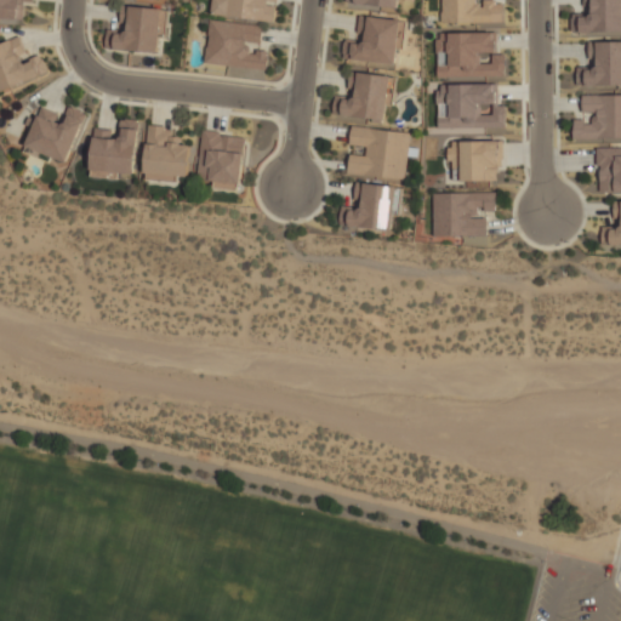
[(0,0),(0,17),(23,18),(24,1),(35,3),(34,0),(0,0)]
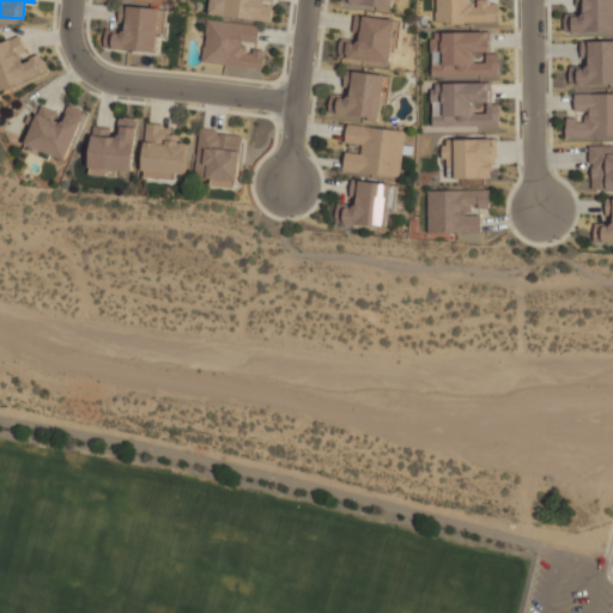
[(274,0),(274,1),(265,0),(265,5),(273,6),(271,22),(224,16),(225,0),(274,0)]
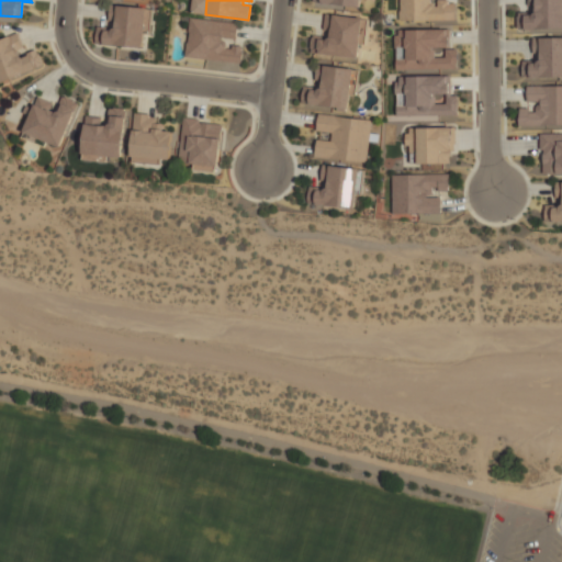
[(445,0),(398,0),(398,20),(456,21),(456,3),(446,2),(445,0)]
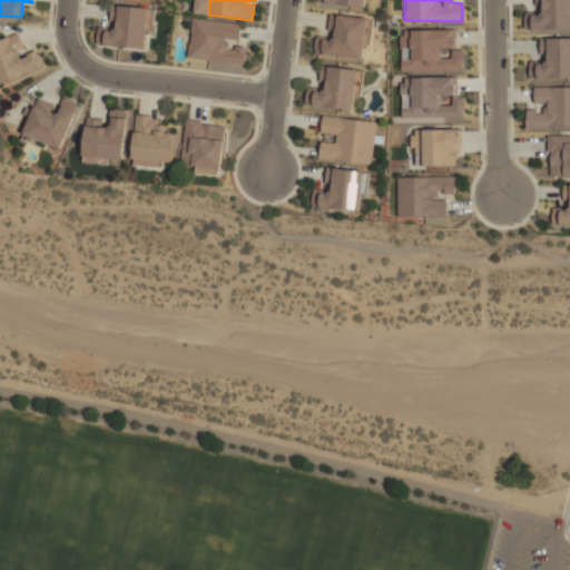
[(569,0),(533,0),(534,29),(569,28),(569,0)]
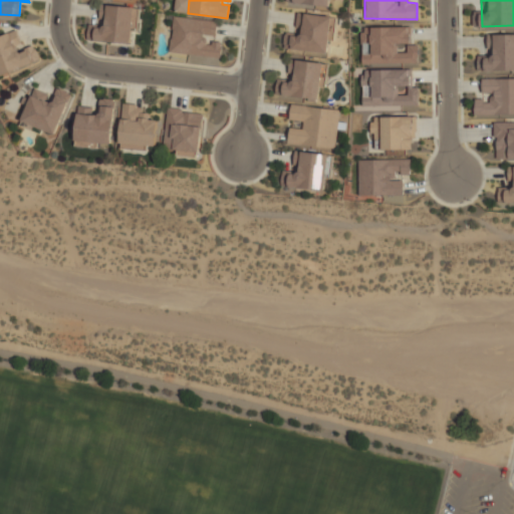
[(133,42),(134,6),(99,5),(99,18),(104,18),(104,27),(95,27),(94,41),(133,42)]
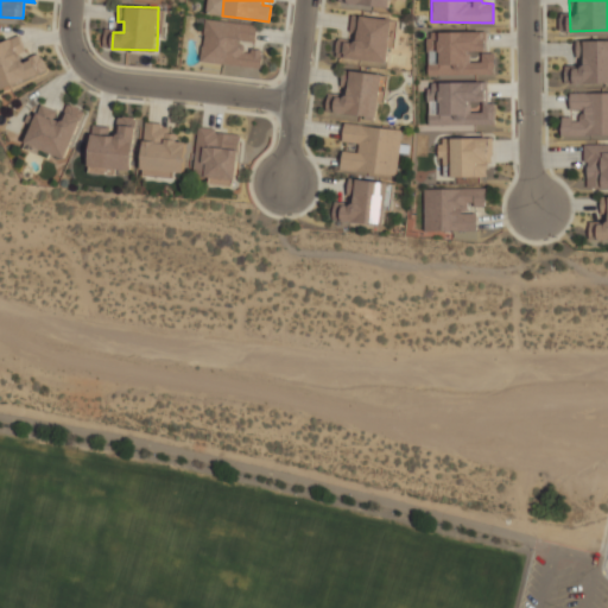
[(387,61),(388,46),(396,48),(397,18),(358,17),(358,39),(339,38),(339,48),(344,48),(343,59),(387,61)]
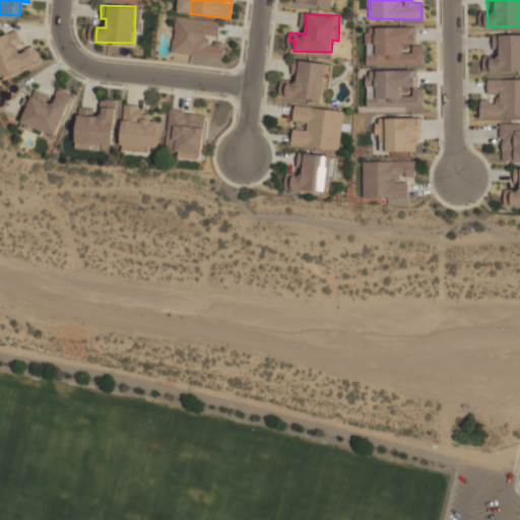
[(176,16),(220,21),(219,36),(206,35),(206,37),(208,38),(209,39),(210,40),(210,41),(209,45),(215,46),(215,42),(225,43),(223,59),(172,53),(173,40),(174,40),(176,29),(174,29),(176,16)]
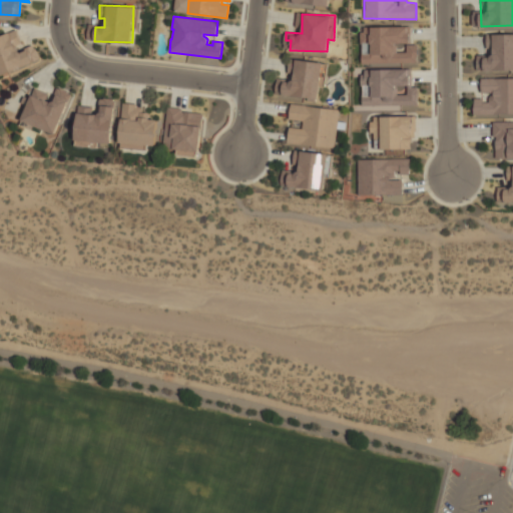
[(369,27),(369,53),(362,53),(362,63),(401,63),(401,66),(418,66),(417,45),(406,45),(406,52),(396,52),(396,44),(410,44),(410,26),(369,27)]
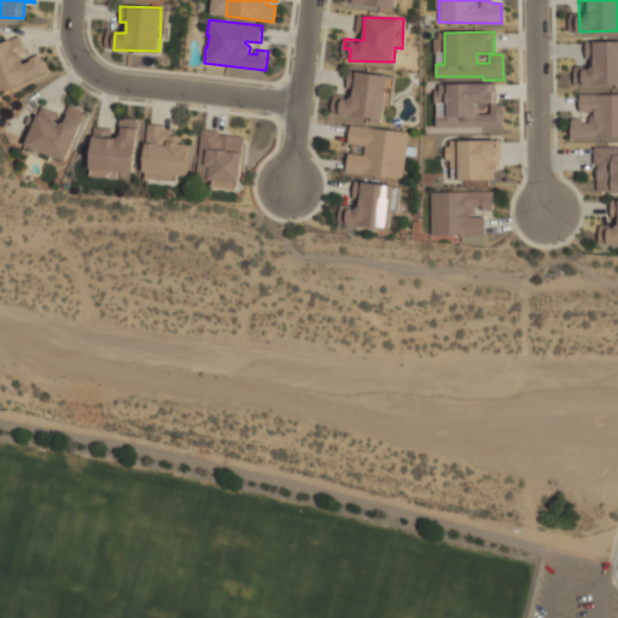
[(0,44),(0,91),(48,74),(40,53),(27,58),(19,36),(0,44)]
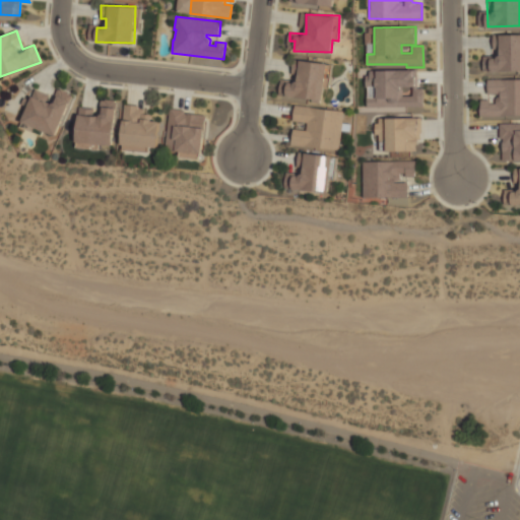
[(492,72),(517,71),(518,75),(519,74),(519,34),(491,36),(492,72)]
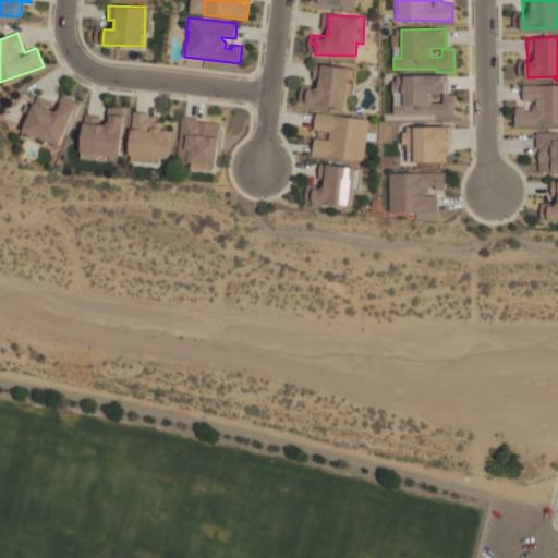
[(306,104),(348,108),(352,68),(314,64),(312,86),(302,85),(301,94),(307,94),(306,104)]
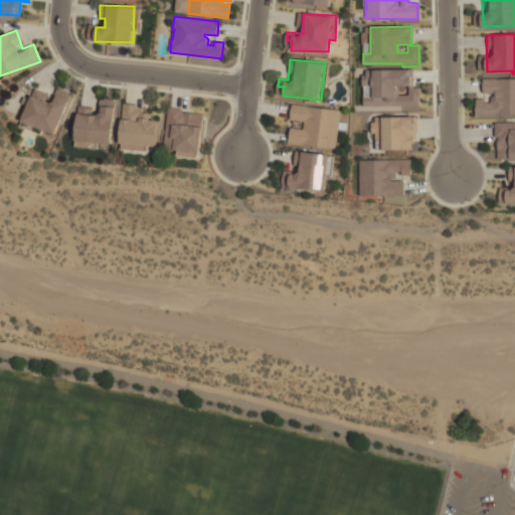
[(363,107),(418,106),(418,88),(412,88),(412,69),(361,70),(361,84),(373,84),(373,98),(363,98),(363,107)]
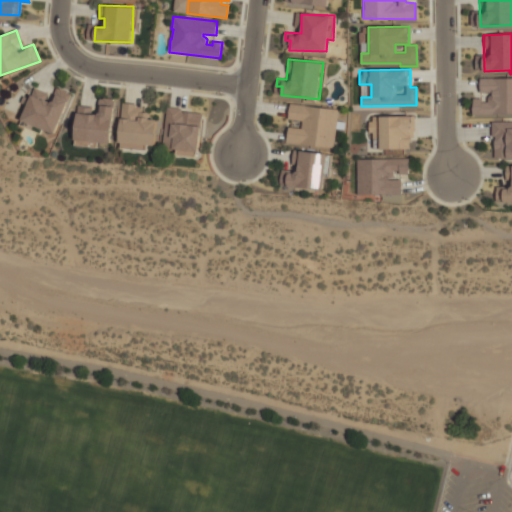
[(473,114),(511,113),(511,78),(479,79),(480,93),(488,93),(489,99),(473,100),(473,114)]
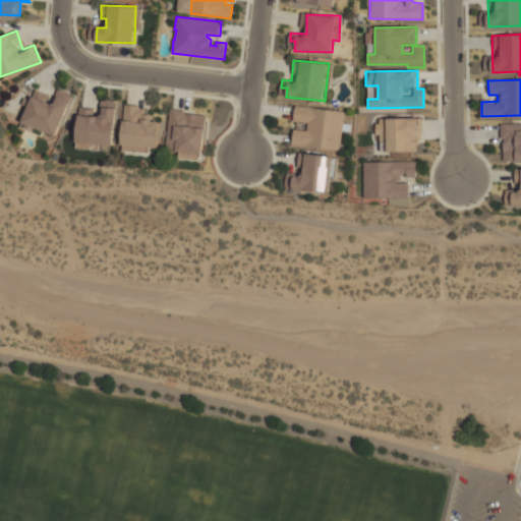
[(21,123),(57,136),(73,94),(58,89),(52,104),(46,102),(49,95),(34,90),(21,123)]
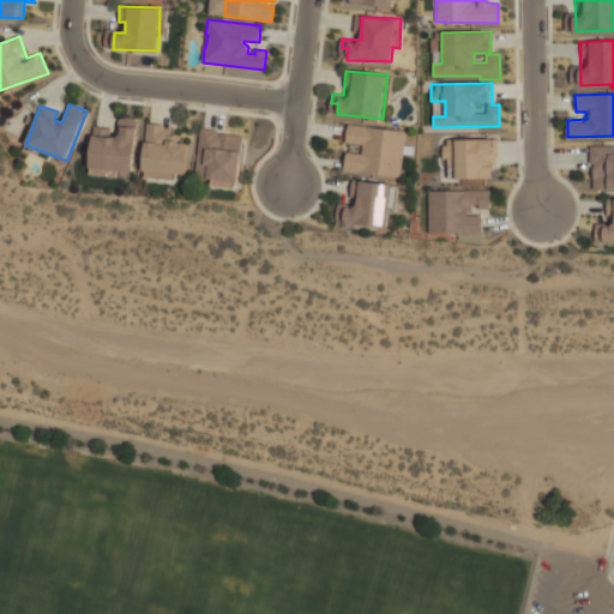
[(137,118),(120,116),(119,134),(110,134),(110,128),(92,127),(90,168),(134,170),(137,118)]
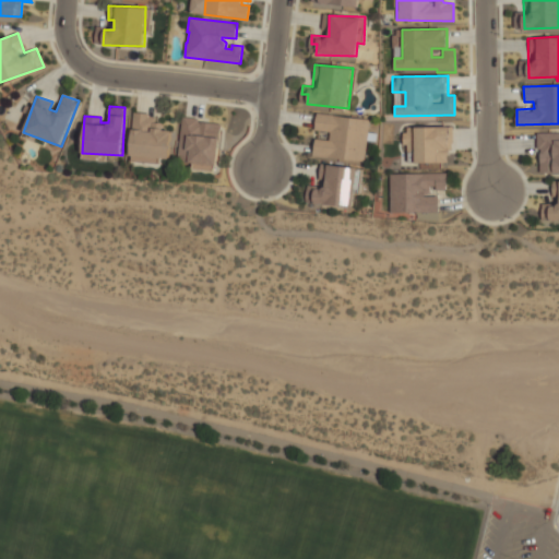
[(318,113),(371,119),(366,162),(313,155),(316,139),(330,140),(331,131),(316,130),(318,113)]
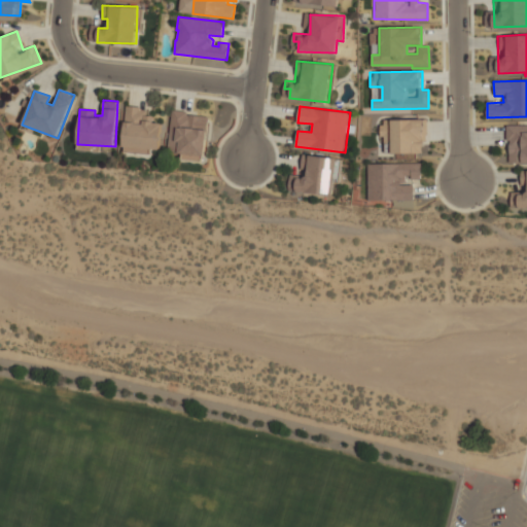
[(162,119),(146,118),(147,107),(125,107),(124,152),(150,153),(150,149),(161,149),(162,119)]
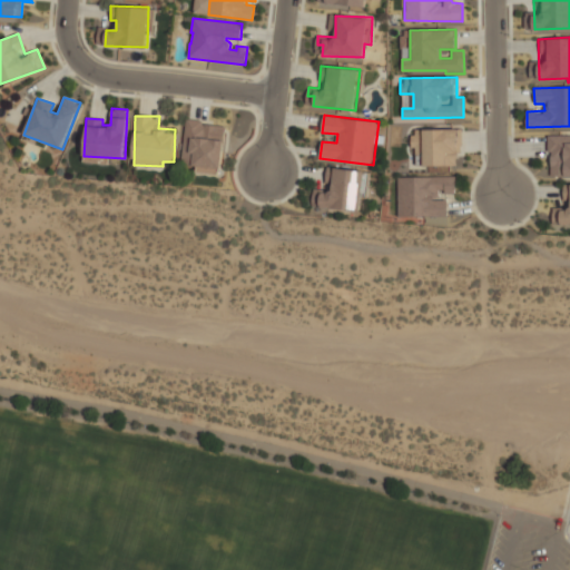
[(223,168),(225,124),(185,121),(182,165),(223,168)]
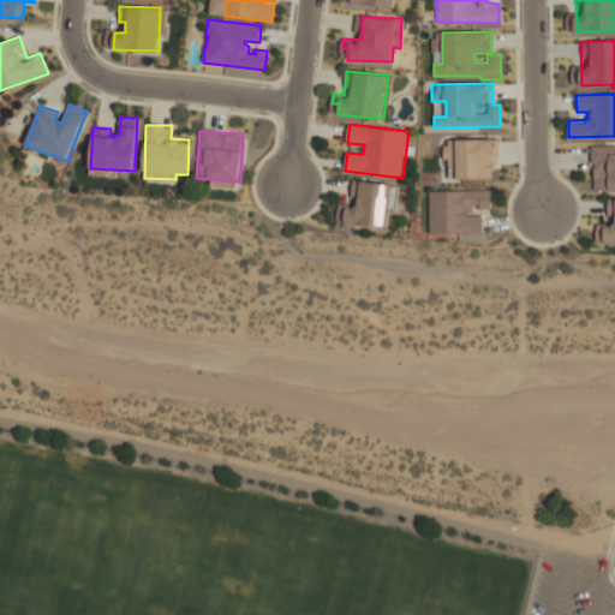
[(457,179),(496,179),(495,138),(445,139),(446,168),(455,168),(457,179)]
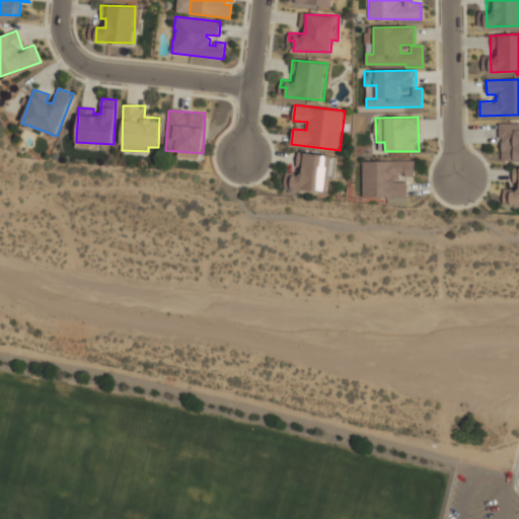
[(501,160),(518,160),(518,123),(498,123),(498,138),(501,138),(501,160)]
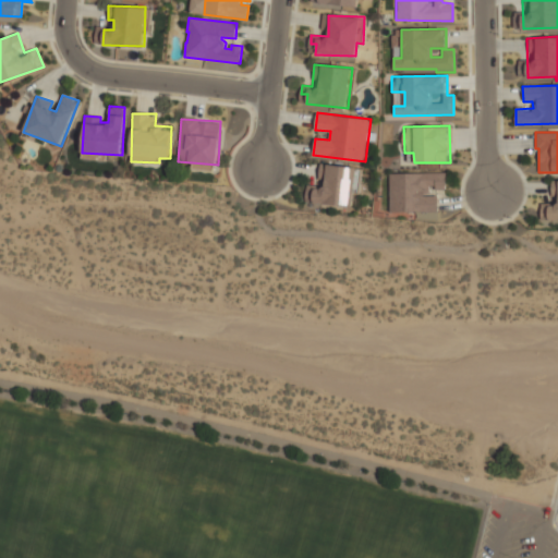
[(355,206),(358,167),(320,165),(319,185),(310,185),(308,203),(355,206)]
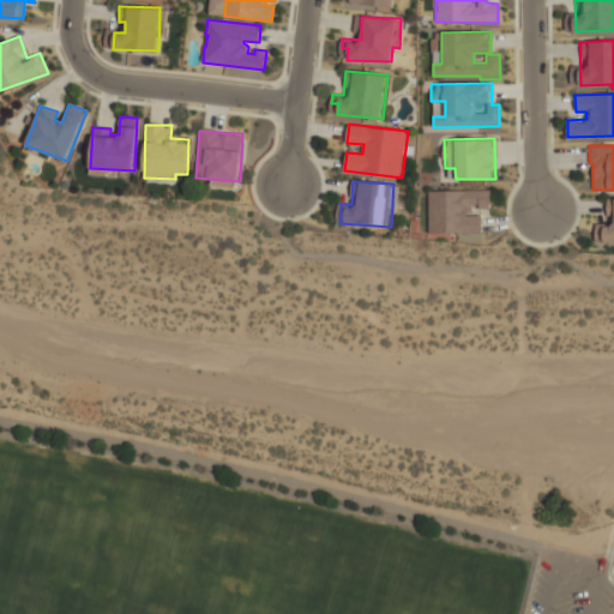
[(427,191),(428,234),(481,233),(480,211),(491,211),(489,190),(427,191)]
